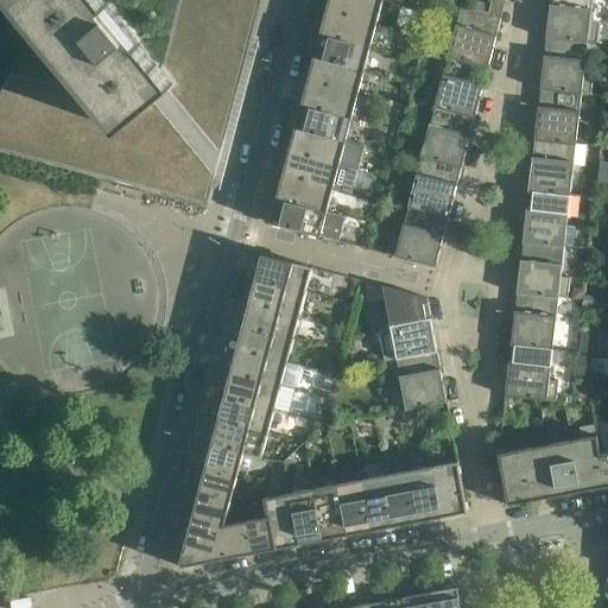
[(173,84),(102,0),(33,0),(20,11),(39,33),(118,130),(173,84)]
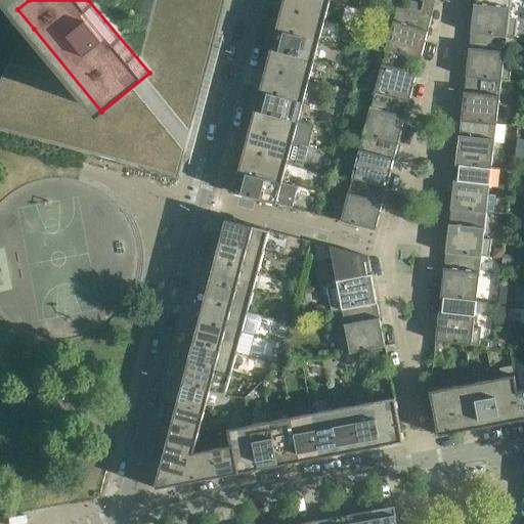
[(324,20),(330,0),(328,0),(282,0),(281,6),(281,7),(281,9),(324,20)]
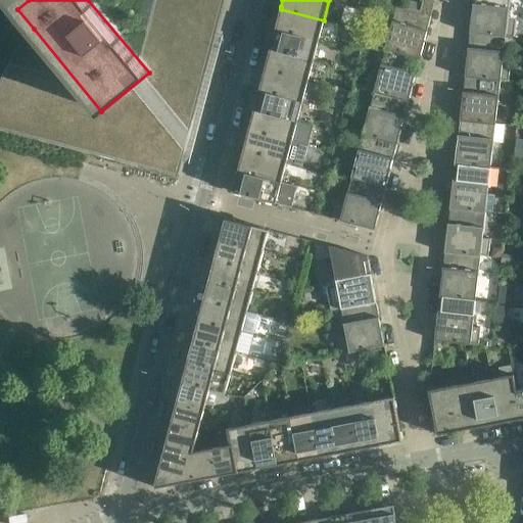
[(432,13),(435,1),(429,0),(422,0),(420,10),(432,13)]
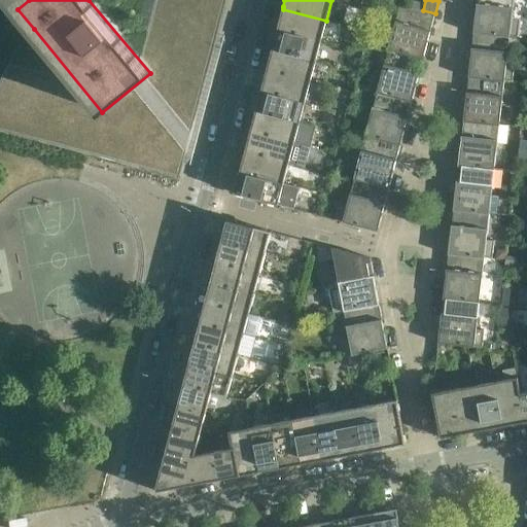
[(510,36),(513,0),(477,0),(476,14),(475,13),(473,16),(476,16),(473,32),(510,36)]
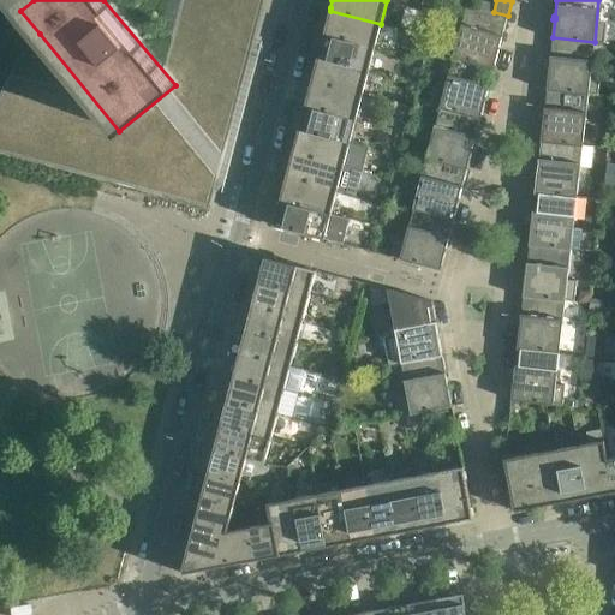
[(508,16),(494,12),(467,5),(453,57),(494,67),(499,49),(500,49),(501,47),(500,47),(508,16)]
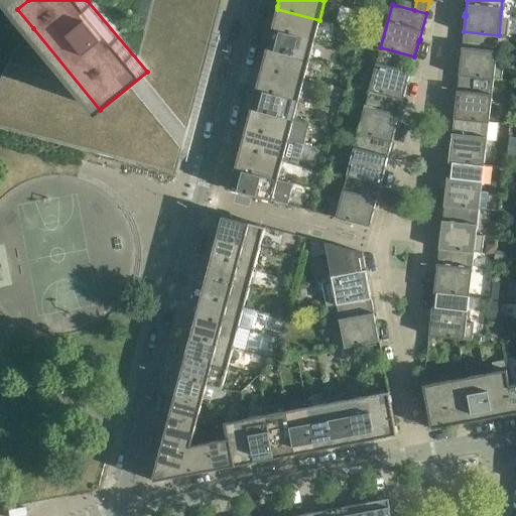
[(314,40),(319,20),(277,9),(274,20),(273,20),(272,26),(272,28),(314,40)]
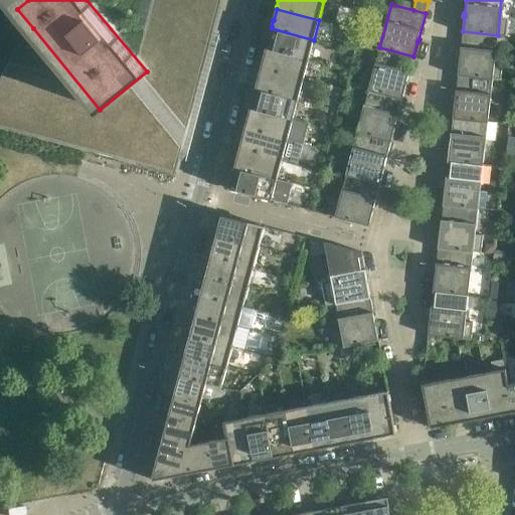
[(309,59),(314,40),(272,28),(269,39),(268,39),(267,46),(266,48),(309,59)]
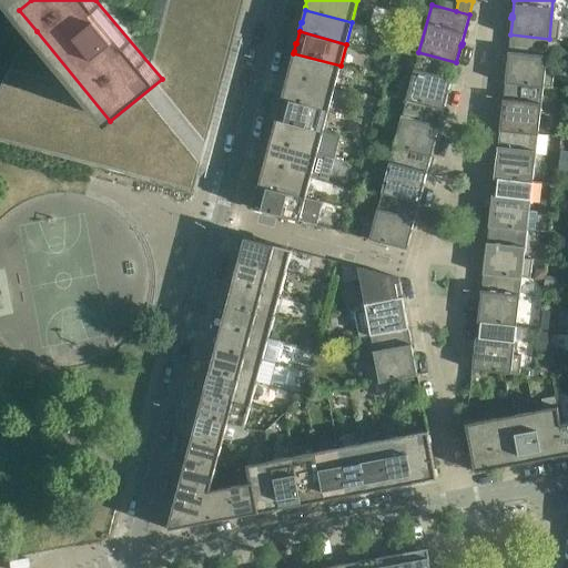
[(544,87),(549,39),(510,34),(507,62),(506,62),(506,64),(507,66),(505,82),(544,87)]
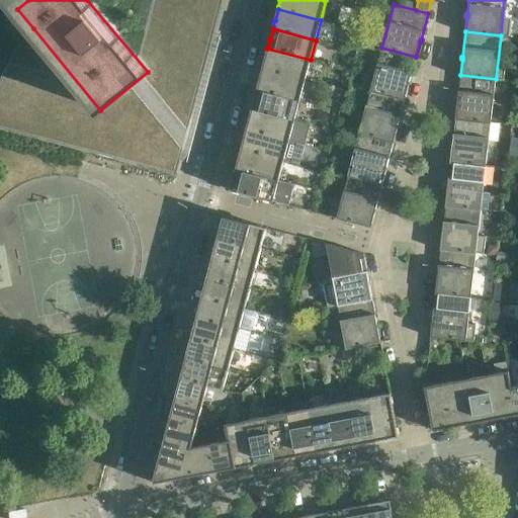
[(410,82),(416,57),(381,48),(370,90),(405,99),(409,84),(410,84),(411,82),(410,82)]
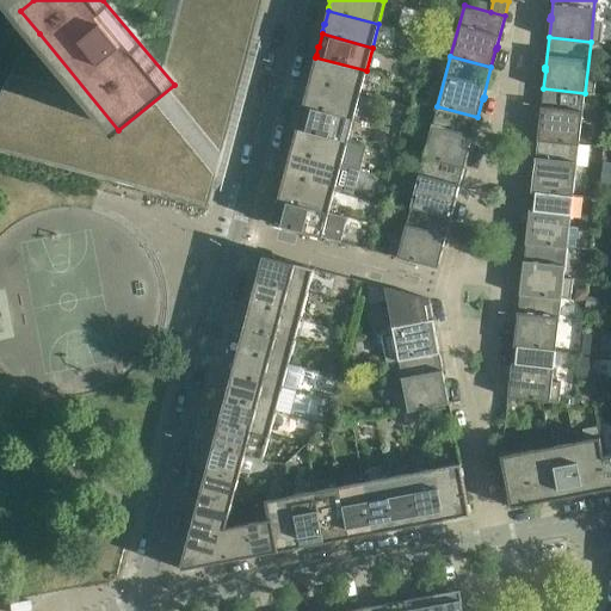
[(359,96),(366,71),(315,57),(312,71),(309,79),(310,79),(309,81),(359,96)]
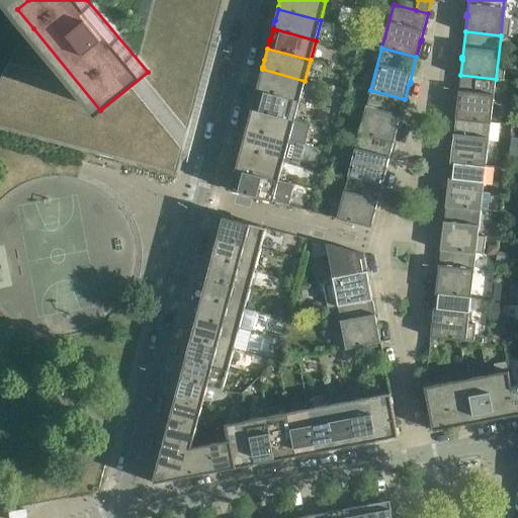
[(299,100),(305,81),(262,69),(259,80),(257,87),(257,89),(299,100)]
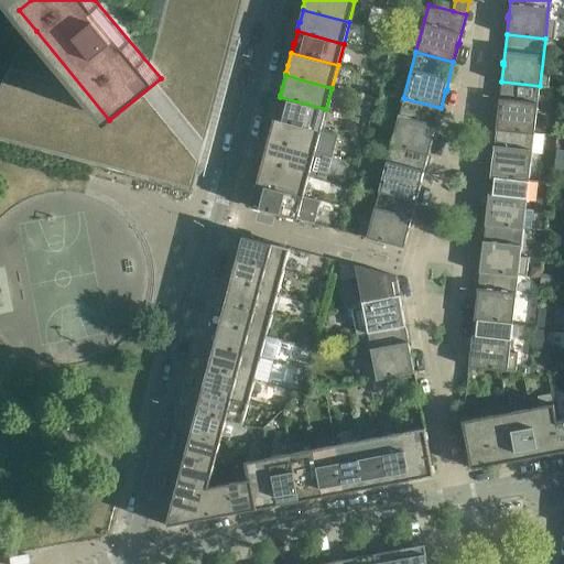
[(534,133),(540,86),(501,82),(498,109),(497,109),(497,111),(498,112),(496,129),(534,133)]
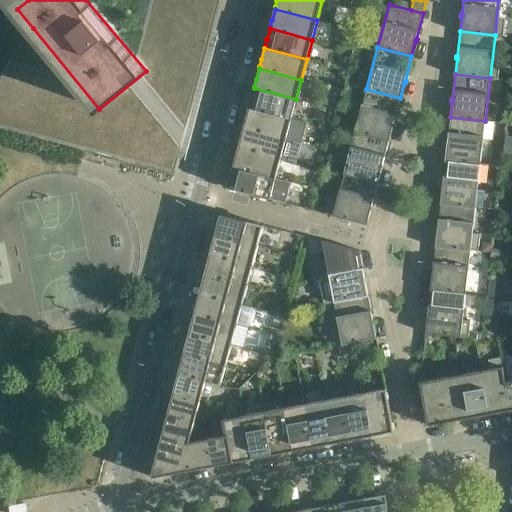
[(291,119),(296,99),(254,88),(251,99),(249,106),(249,108),(291,119)]
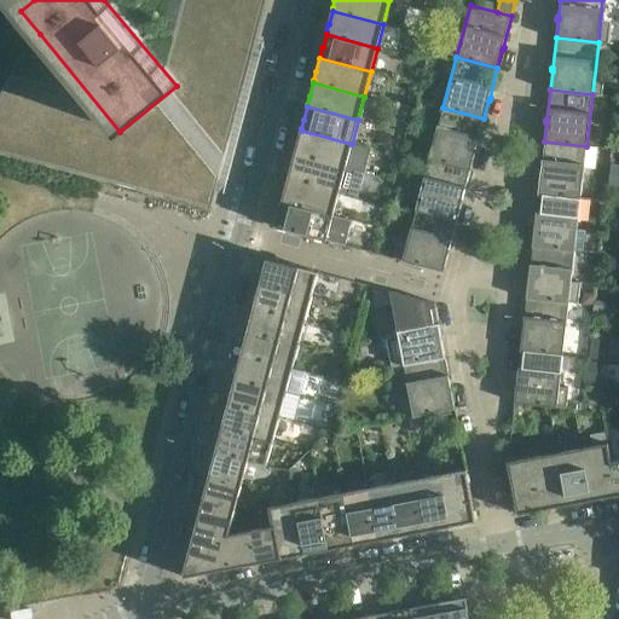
[(476,149),(480,134),(484,119),(443,108),(429,158),(470,169),(475,151),(476,151),(478,149),(476,149)]
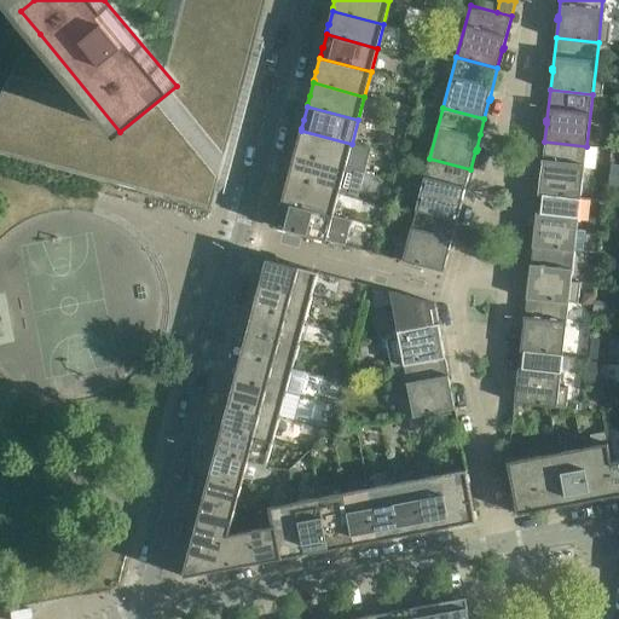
[(346,168),(352,144),(301,131),(298,144),(296,144),(295,151),(294,155),(346,168)]
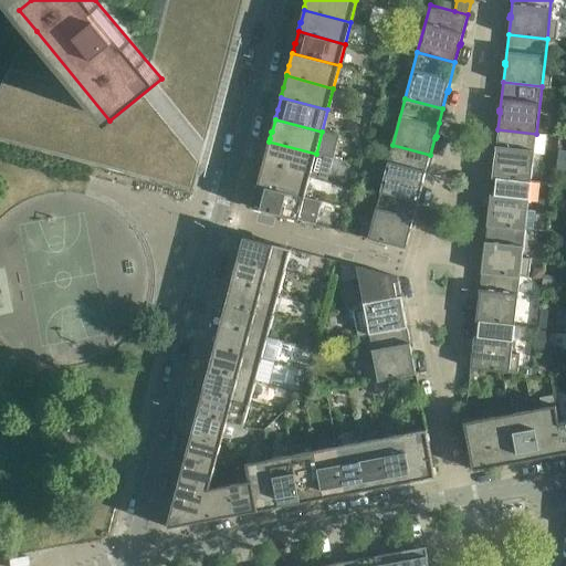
[(531,181),(536,134),(498,129),(494,157),(493,157),(493,159),(494,159),(492,177),(531,181)]
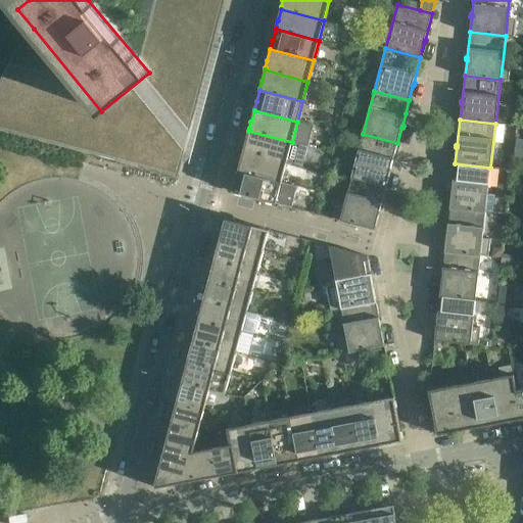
[(287,162),(292,142),(248,131),(245,141),(243,148),(244,148),(243,150),(287,162)]
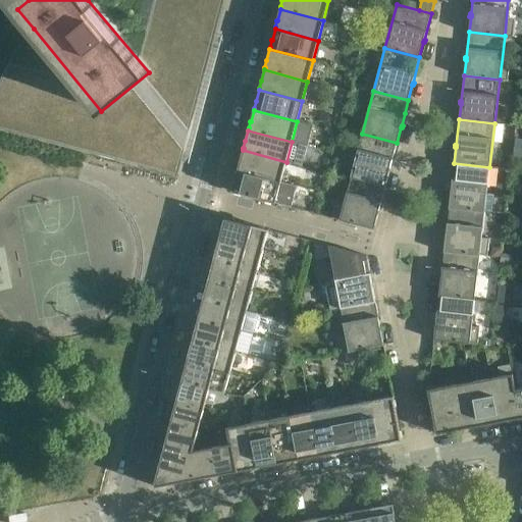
[(390,168),(397,143),(362,134),(351,176),(385,186),(389,170),(390,170),(392,168),(390,168)]
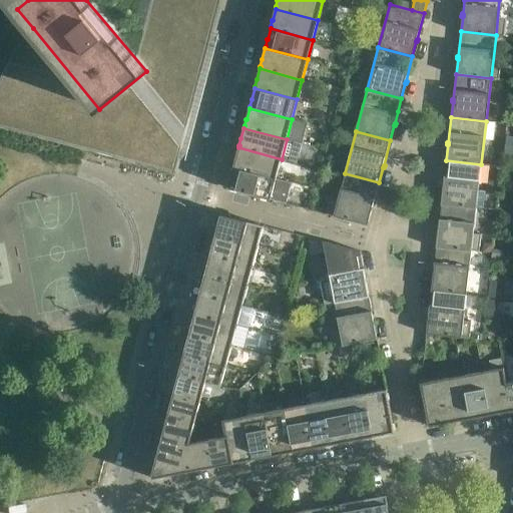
[(276,178),(282,159),(238,147),(235,158),(233,165),(234,165),(233,167),(276,178)]
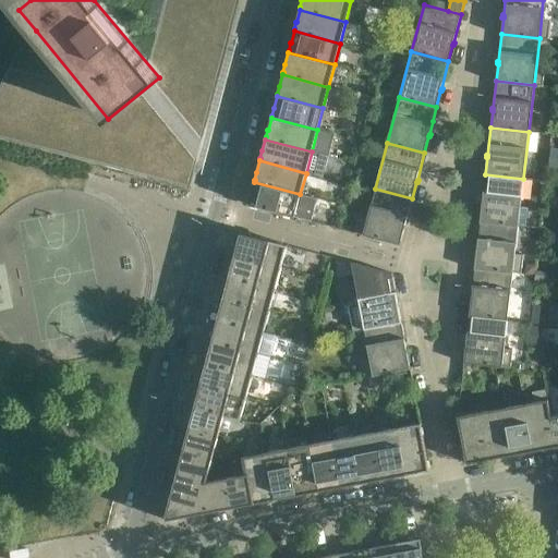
[(518,226),(523,179),(485,174),(482,203),(481,202),(481,205),(482,205),(480,221),(518,226)]
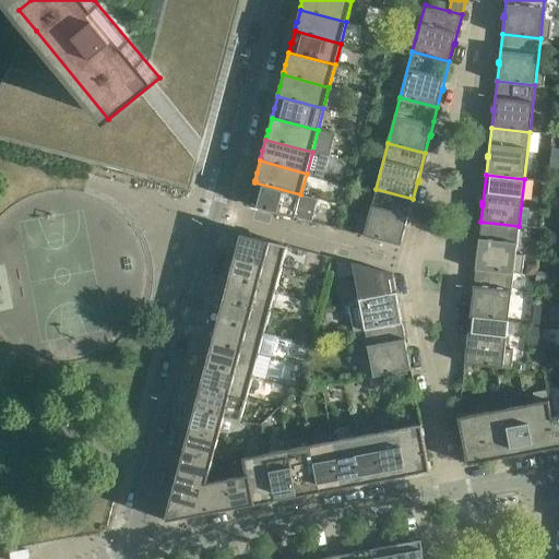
[(295,217),(300,194),(254,182),(251,194),(249,201),(248,205),(295,217)]
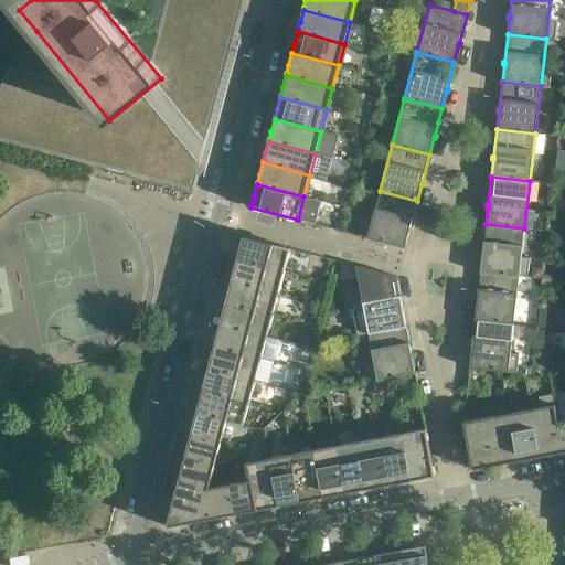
[(405,248),(417,201),(380,191),(372,220),(363,217),(359,236),(405,248)]
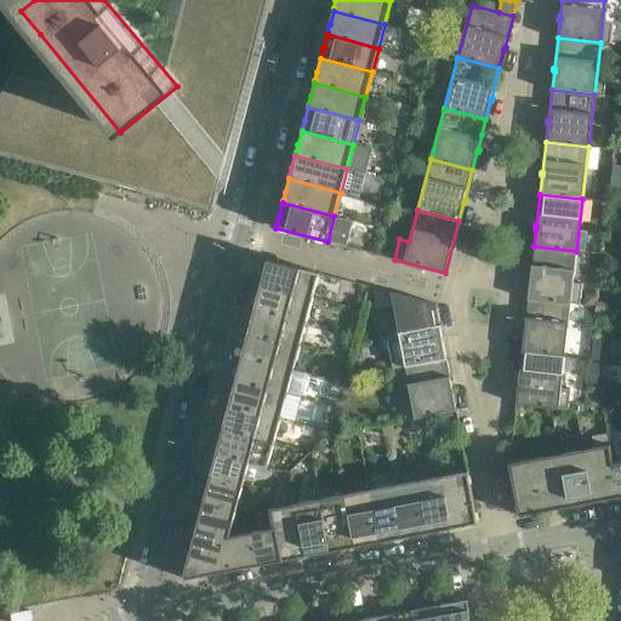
[(570,303),(576,251),(534,246),(530,278),(529,277),(529,280),(530,280),(528,298),(570,303)]
